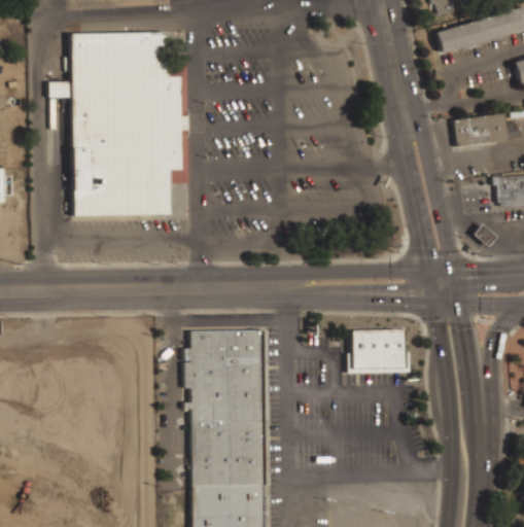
[(523,8),(435,29),(441,51),(523,31),(523,8)]
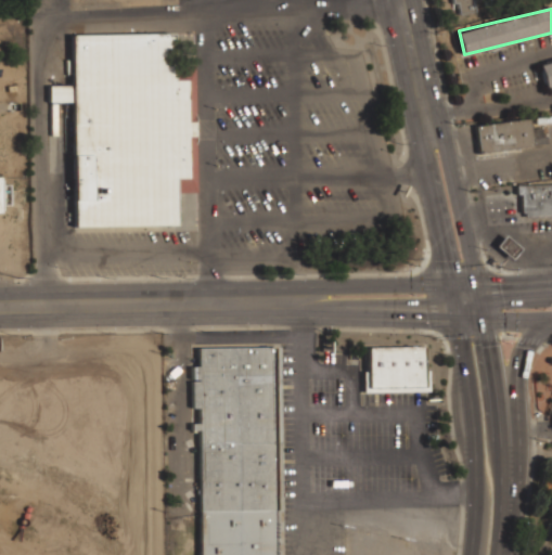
[(74,37),(176,35),(177,82),(191,81),(193,179),(180,179),(181,231),(79,234),(75,103),(52,104),(52,88),(75,87),(74,37)]
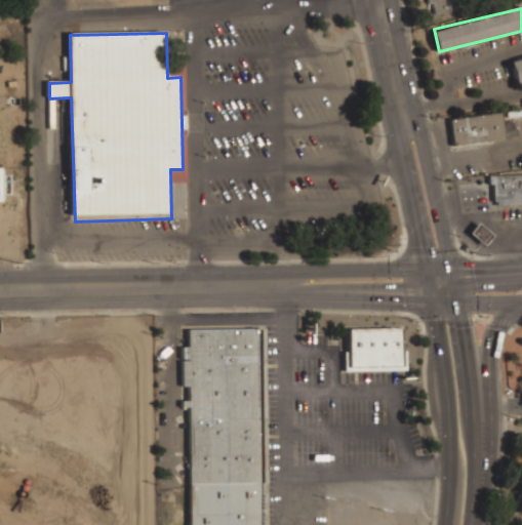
[(521,57),(512,61),(518,82),(521,80),(521,57)]
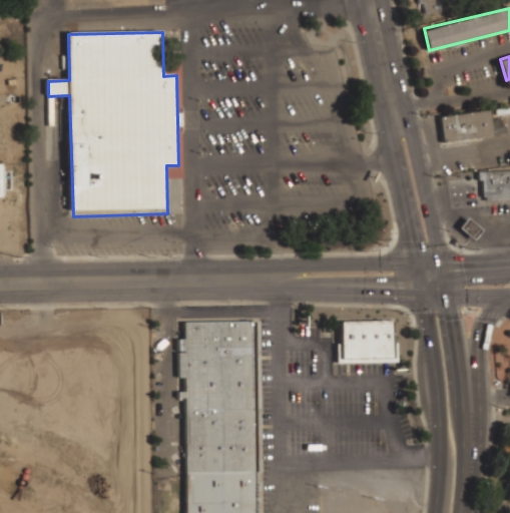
[(441,115),(445,141),(508,133),(506,117),(494,119),(492,108),(441,115)]
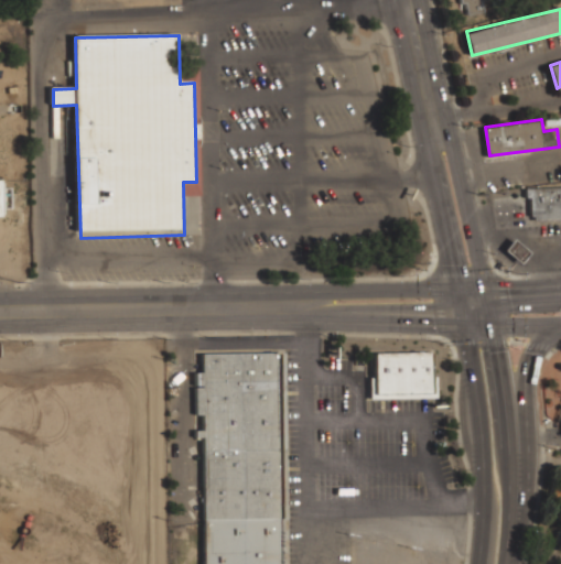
[(560,218),(535,219),(535,216),(532,216),(531,197),(527,197),(527,190),(560,187),(560,218)]
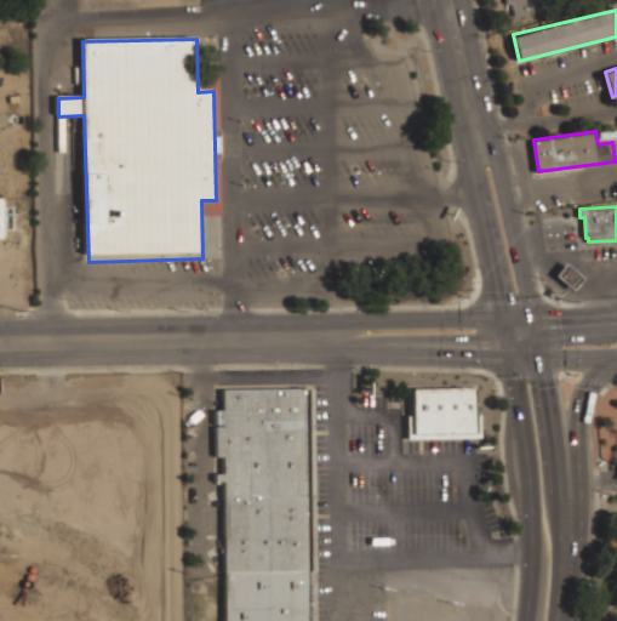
[(575,290),(556,275),(567,263),(584,278),(575,290)]
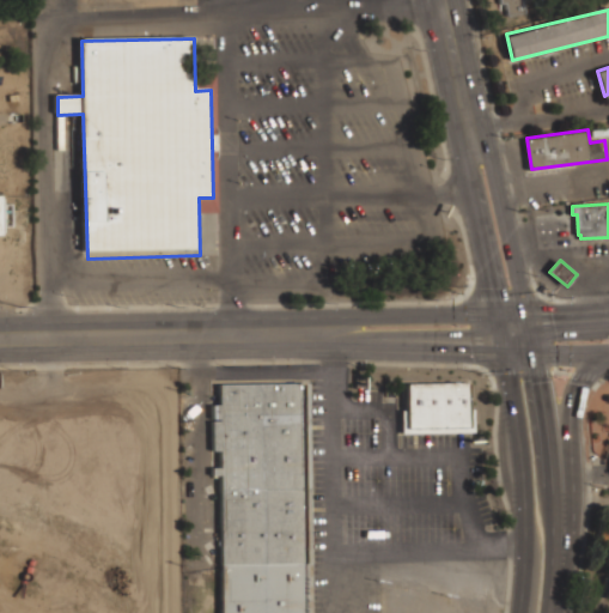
[(408,383),(408,411),(405,411),(405,435),(477,432),(477,408),(472,408),(472,382),(408,383)]
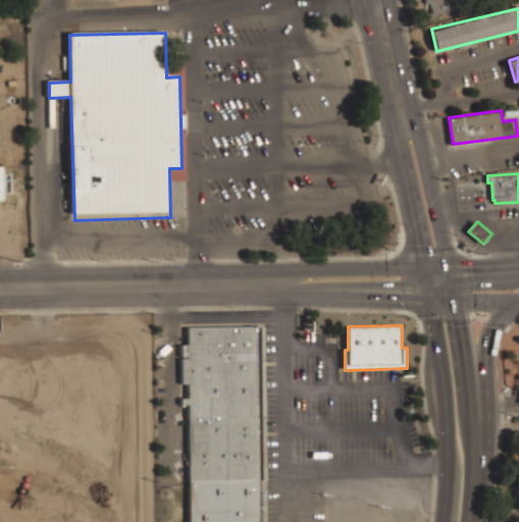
[(192,521),(190,327),(260,326),(262,521),(192,521)]
